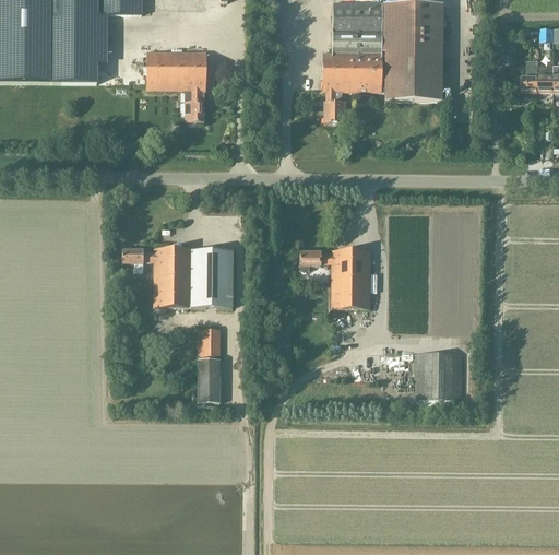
[(0,0),(0,81),(48,82),(95,82),(96,13),(140,13),(140,0),(142,0),(142,8),(205,8),(204,0),(0,0)]
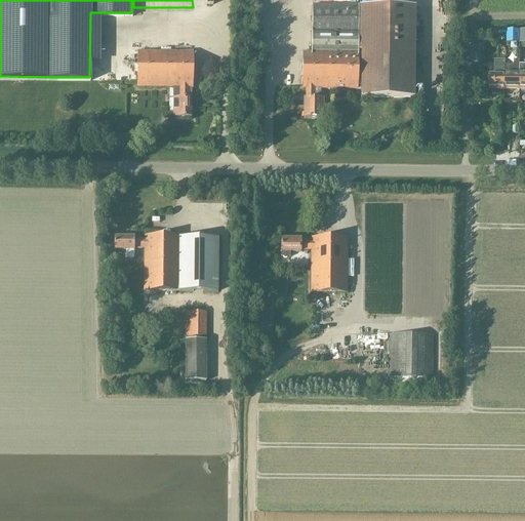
[(320,85),(357,85),(360,85),(360,93),(413,93),(414,2),(361,2),(361,3),(358,3),(358,1),(312,1),(312,48),(303,48),(303,84),(306,84),(306,94),(304,94),(304,115),(316,115),(316,104),(320,104),(320,85)]
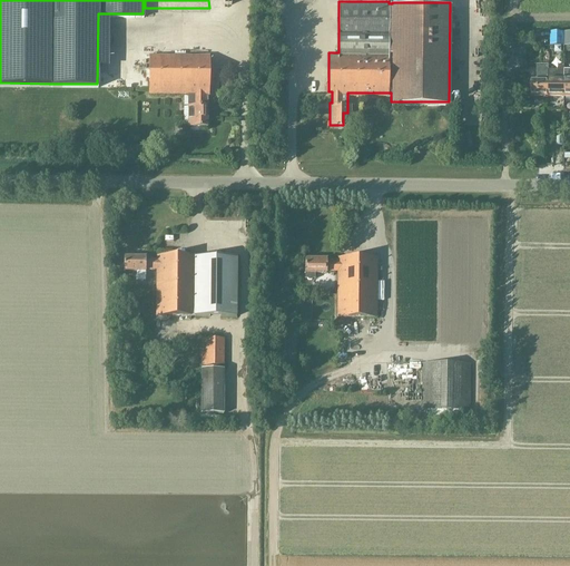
[(552,28),(552,41),(563,41),(563,28),(552,28)]
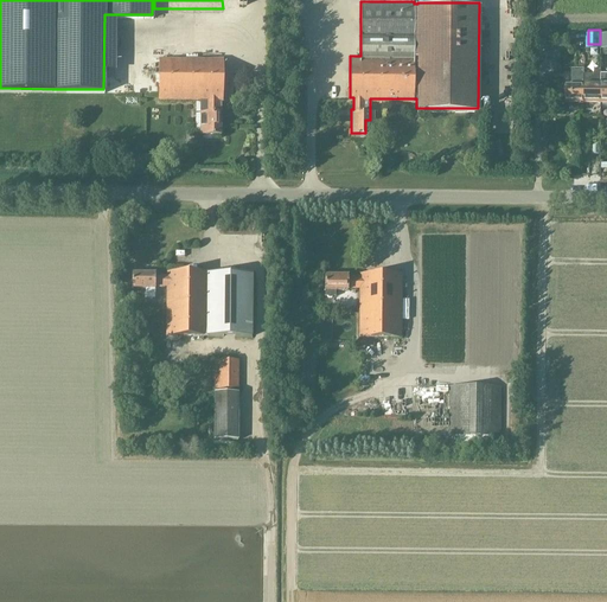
[(543,42),(543,53),(558,55),(558,42),(543,42)]
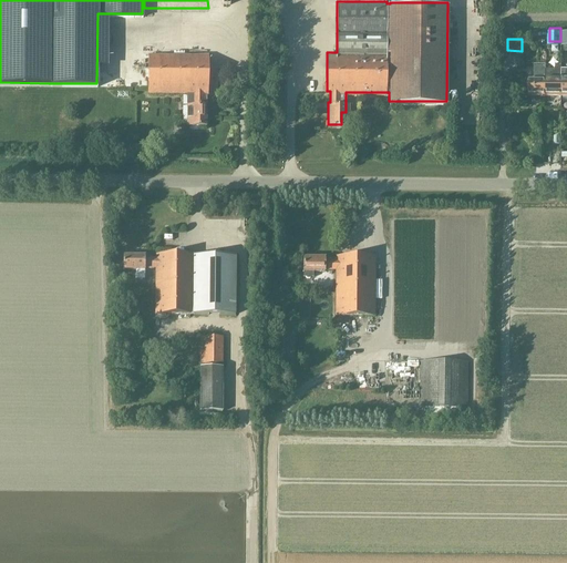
[(186,102),(186,125),(205,125),(205,102),(205,91),(207,91),(207,51),(148,51),(147,90),(187,91),(187,102),(186,102)]
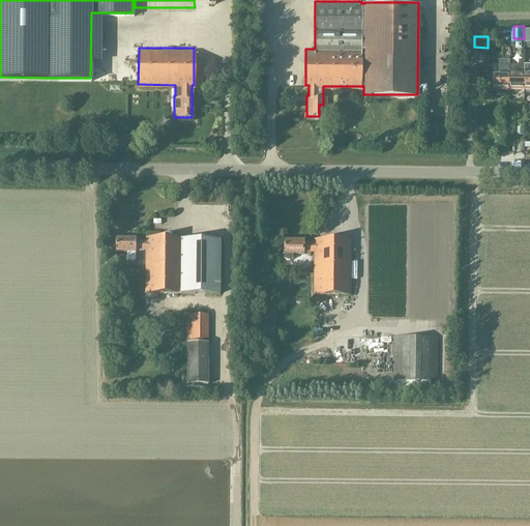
[(509,61),(509,57),(499,56),(499,69),(494,69),(494,86),(509,86),(509,61)]
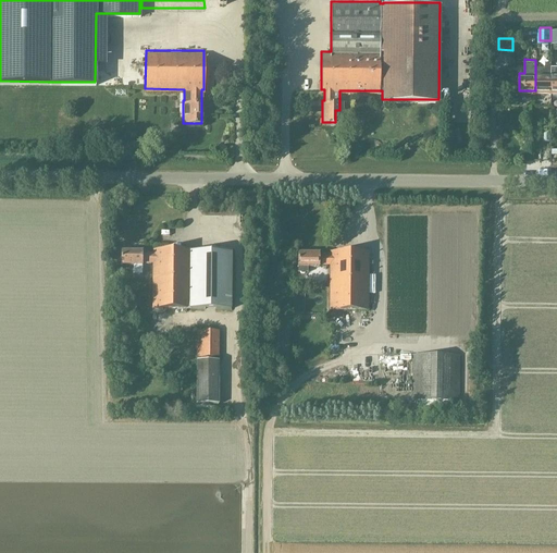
[(551,63),(551,60),(545,60),(545,65),(535,64),(535,90),(551,90),(551,63)]
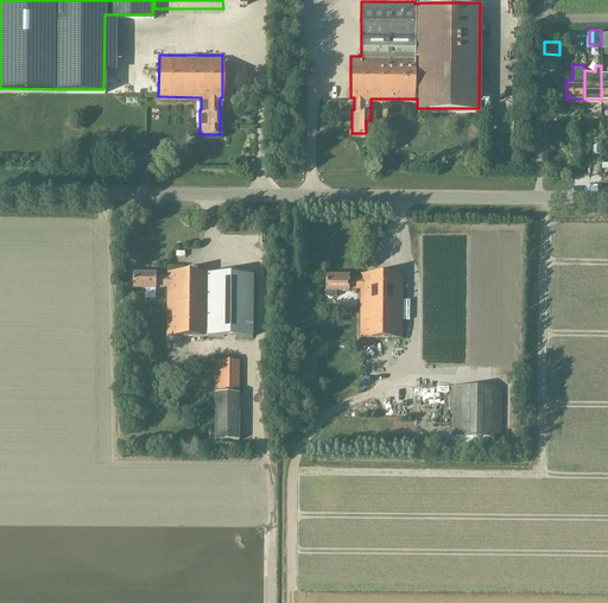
[(597,107),(602,103),(600,100),(589,107),(594,114),(600,110),(597,107)]
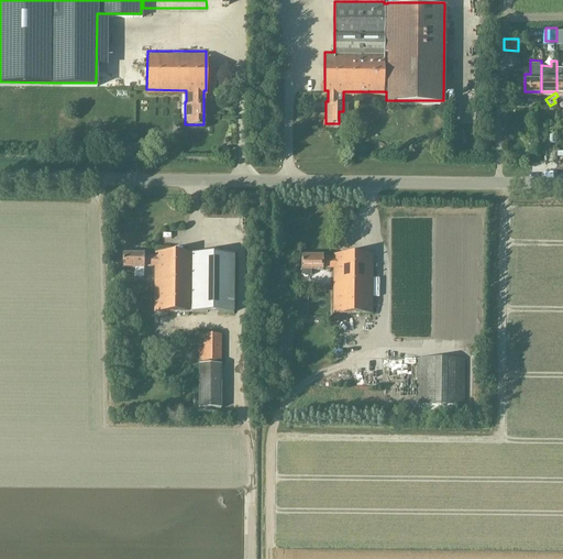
[(234,250),(194,250),(154,249),(154,253),(143,253),(143,251),(122,251),(122,264),(143,264),(143,263),(154,263),(154,308),(233,308),(234,250)]
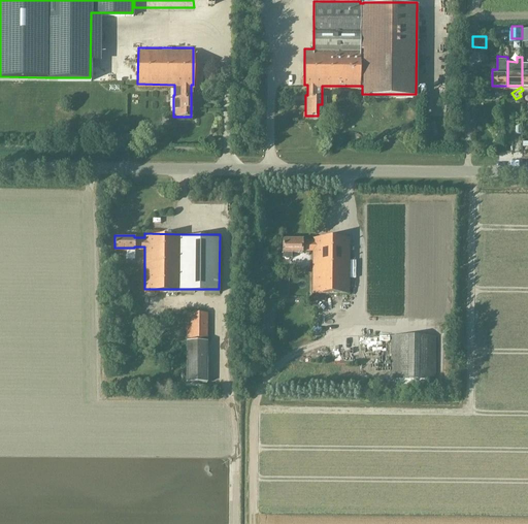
[(292,249),(302,250),(302,248),(312,248),(312,290),(349,291),(350,235),(312,235),(312,238),(302,238),(302,236),(283,236),(283,254),(284,254),(285,256),(289,256),(290,254),(292,254),(292,249)]
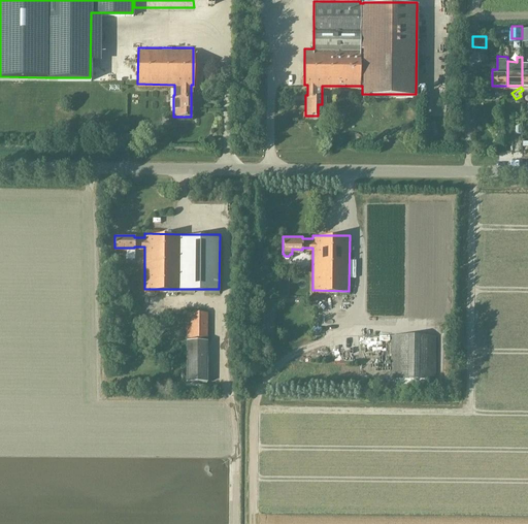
[(187,309),(187,335),(207,335),(207,309),(187,309)]
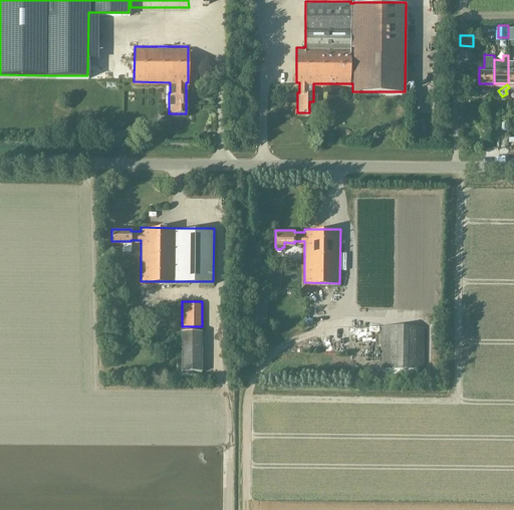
[(380,323),(380,366),(423,367),(424,324),(380,323)]
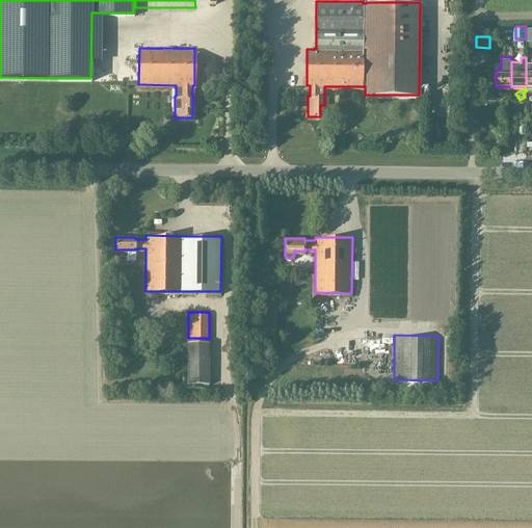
[(188,340),(188,383),(209,383),(209,340),(188,340)]
